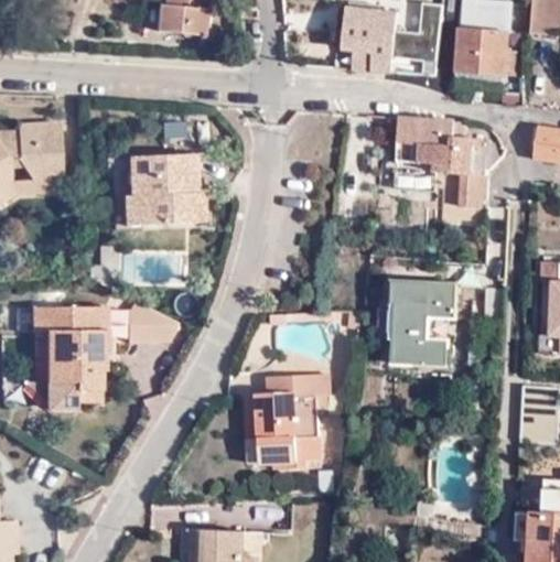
[(163,0),(163,2),(158,2),(155,30),(201,34),(200,40),(210,40),(211,24),(202,24),(203,0),(163,0)]
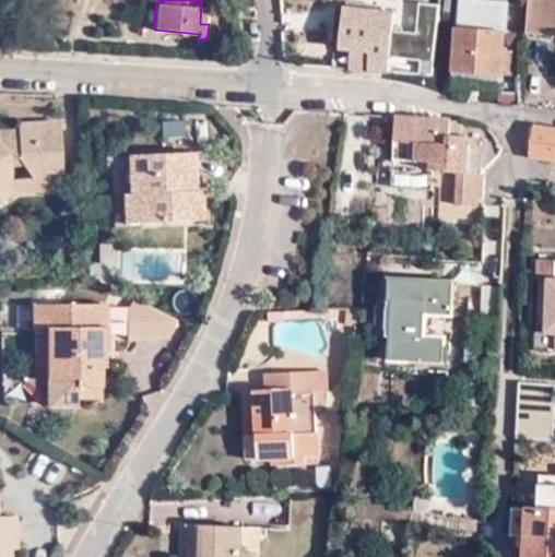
[(497,72),(497,71),(499,49),(502,1),(488,0),(456,0),(453,25),(451,25),(447,69),(497,72)]
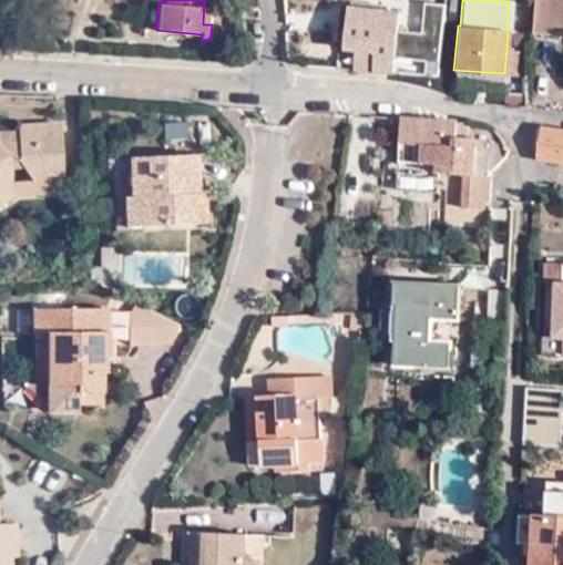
[(562,33),(562,0),(533,0),(530,31),(562,33)]
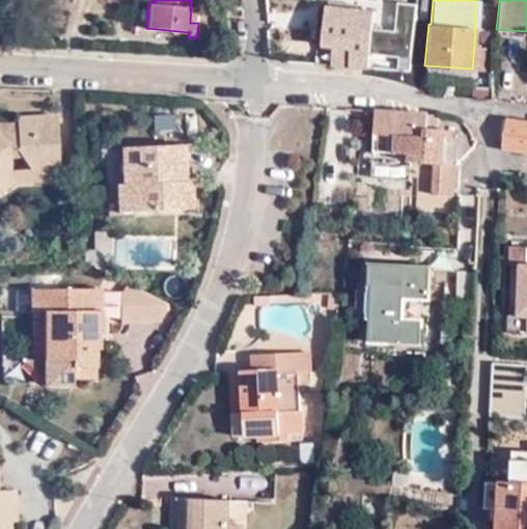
[(349,65),(365,66),(367,44),(369,17),(378,17),(383,18),(383,11),(325,6),(321,44),(330,45),(350,47),(349,65)]
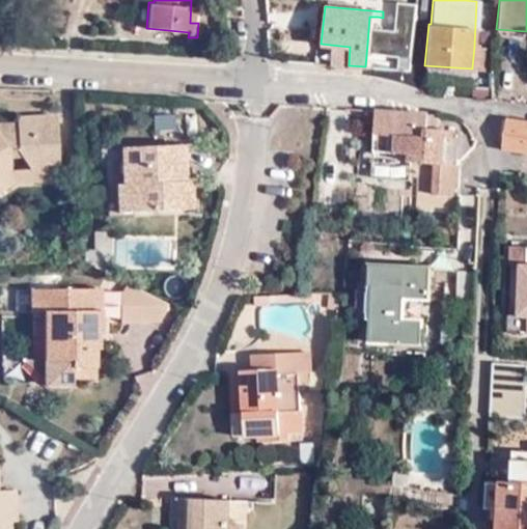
[(376,45),(378,17),(369,17),(367,44),(376,45)]
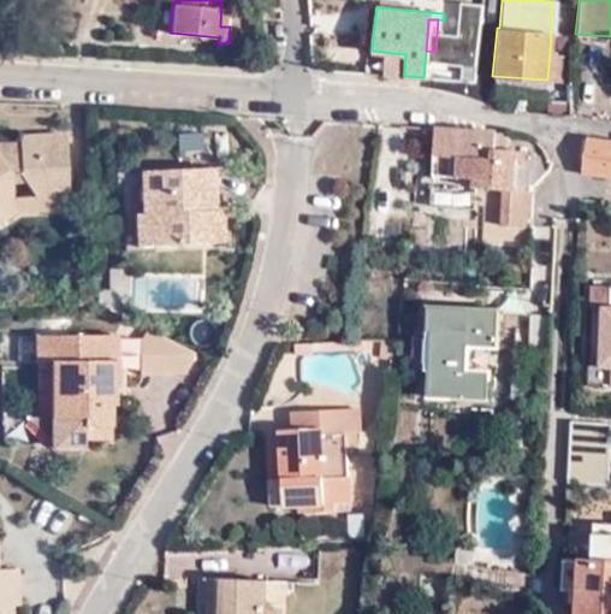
[(383,52),(380,74),(404,76),(405,54),(383,52)]
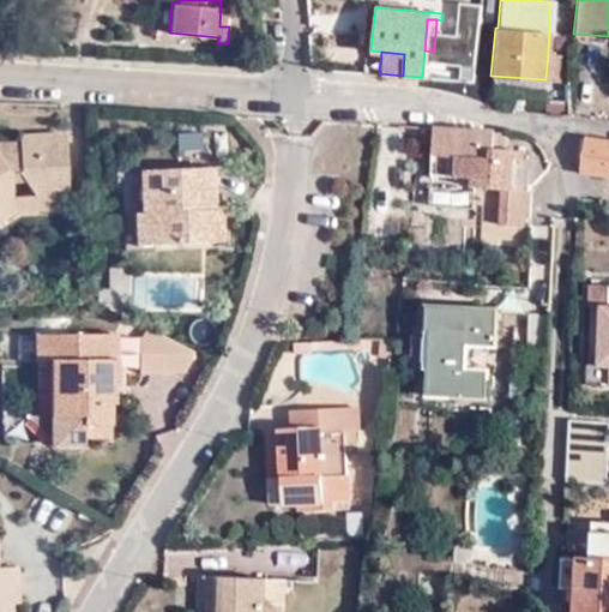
[(566,114),(566,100),(542,99),(542,112),(566,114)]
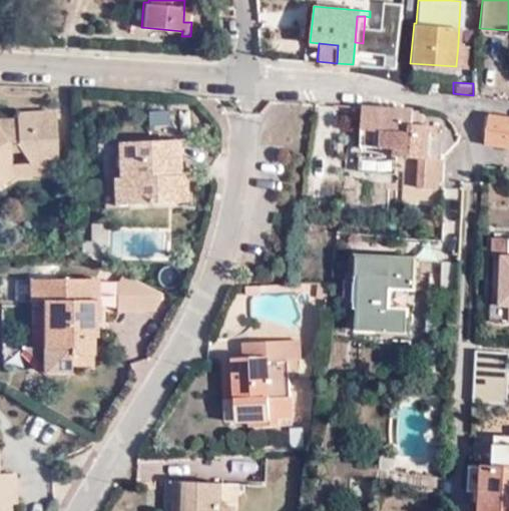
[(418,124),(419,108),(362,106),(359,146),(393,148),(393,156),(418,156),(417,187),(435,188),(436,181),(438,181),(441,150),(447,145),(443,143),(434,130),(432,124),(418,124)]
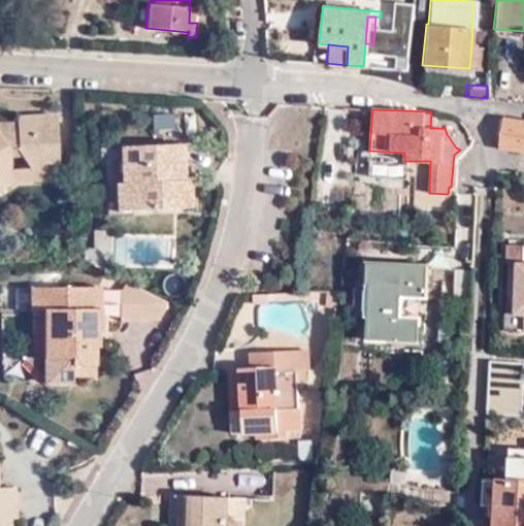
[(26,167),(55,167),(52,114),(12,116),(13,122),(13,131),(4,132),(5,129),(0,129),(0,171),(4,168),(4,149),(13,149),(26,167)]
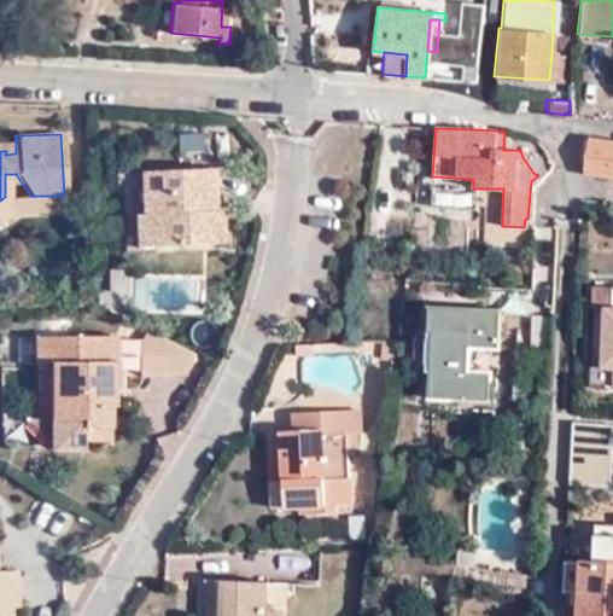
[(612,141),(591,139),(589,141),(585,170),(612,174),(612,141)]
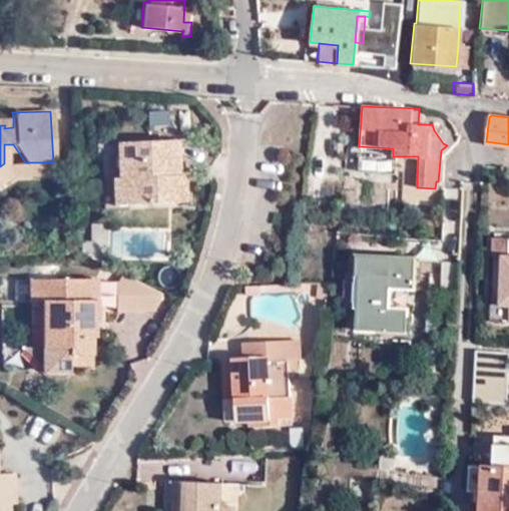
[(13,127),(13,118),(0,118),(0,125),(5,125),(4,128),(13,127)]
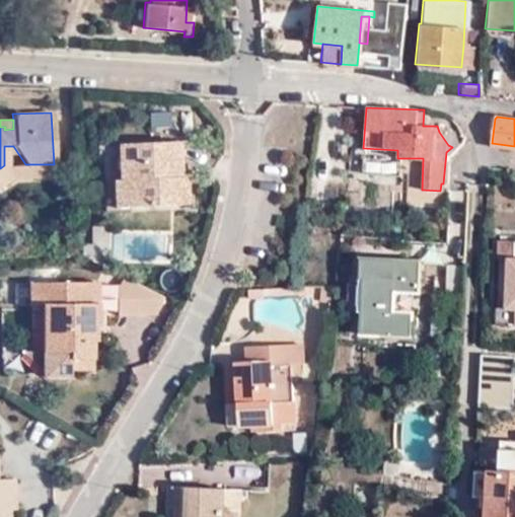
[(443,126),(437,126),(439,132),(448,145),(452,147),(458,142),(454,131),(443,131),(443,126)]
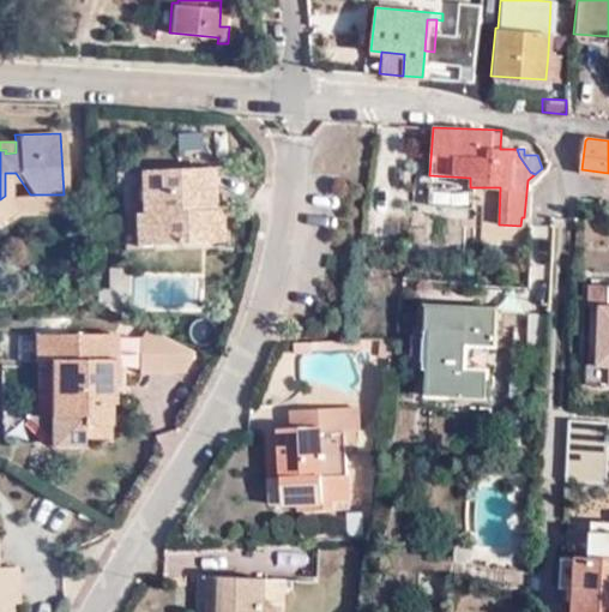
[(131,245),(209,241),(209,209),(211,209),(209,166),(137,169),(138,214),(130,214),(131,245)]
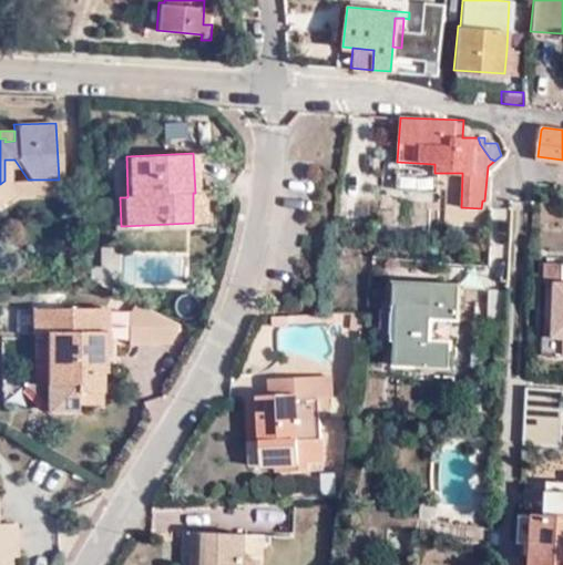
[(59,193),(59,180),(28,180),(4,181),(0,184),(0,203),(11,198),(59,193)]
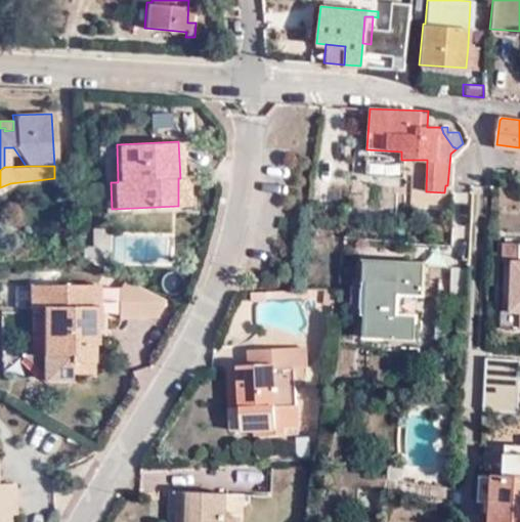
[(88,236),(77,236),(78,247),(88,247),(88,236)]
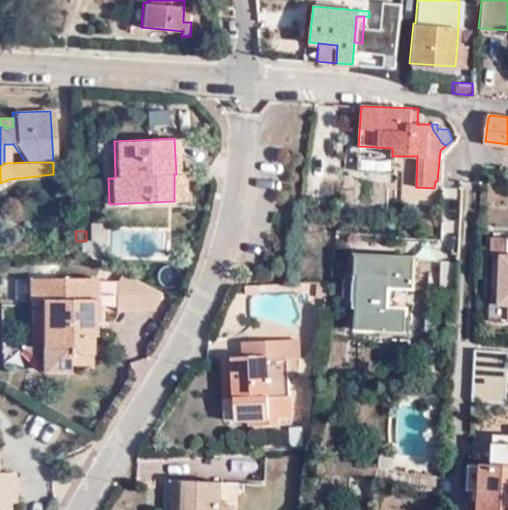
[(507,237),(490,237),(490,252),(498,252),(497,292),(497,302),(500,303),(499,318),(507,318),(507,237)]
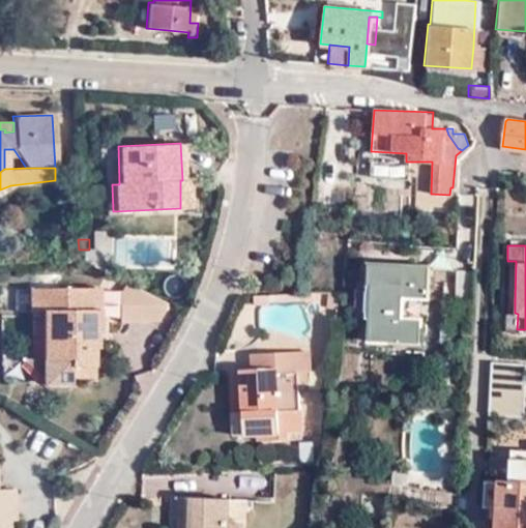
[(89,250),(79,250),(79,259),(90,265),(89,250)]
